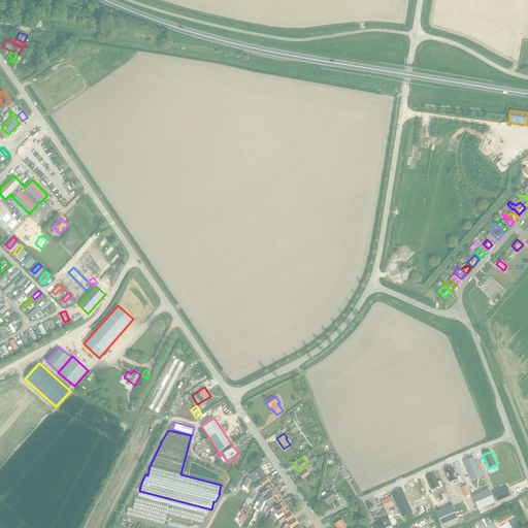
[(473,459),(465,462),(471,476),(480,472),(483,480),(486,479),(479,461),(475,462),(473,459)]
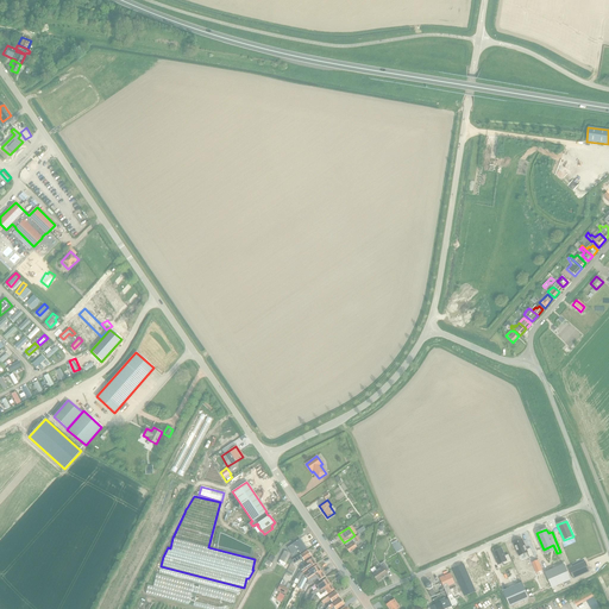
[(360,533),(364,531),(359,533),(358,534),(345,544),(346,546),(346,547),(350,552),(358,547),(356,544),(357,542),(363,538),(360,533)]
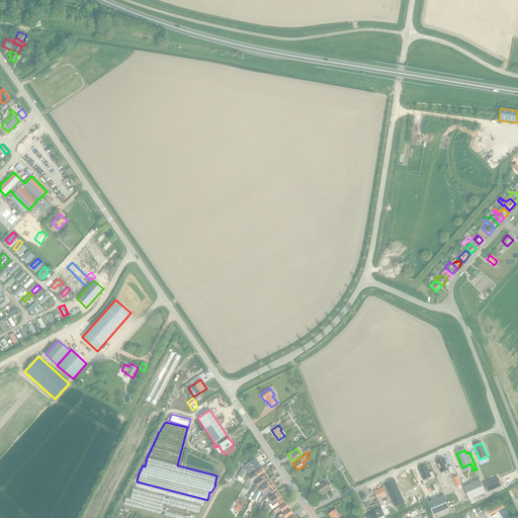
[(249,462),(244,465),(248,471),(253,468),(255,470),(260,466),(254,458),(249,461),(249,462)]
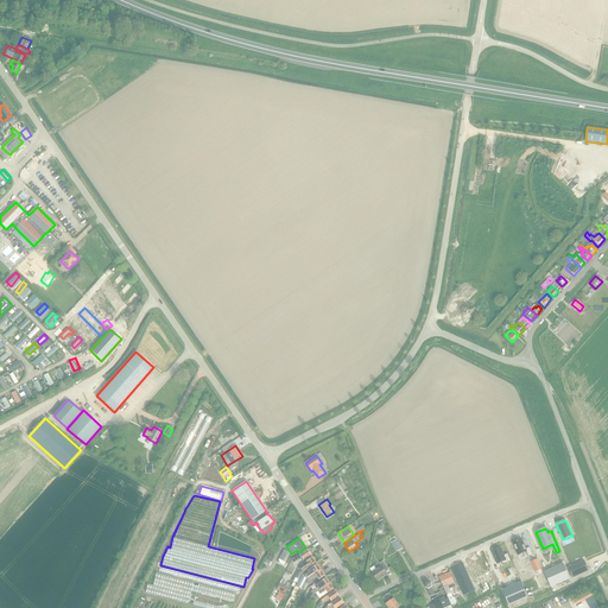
[(396,539),(391,543),(396,552),(401,549),(398,542),(396,539)]
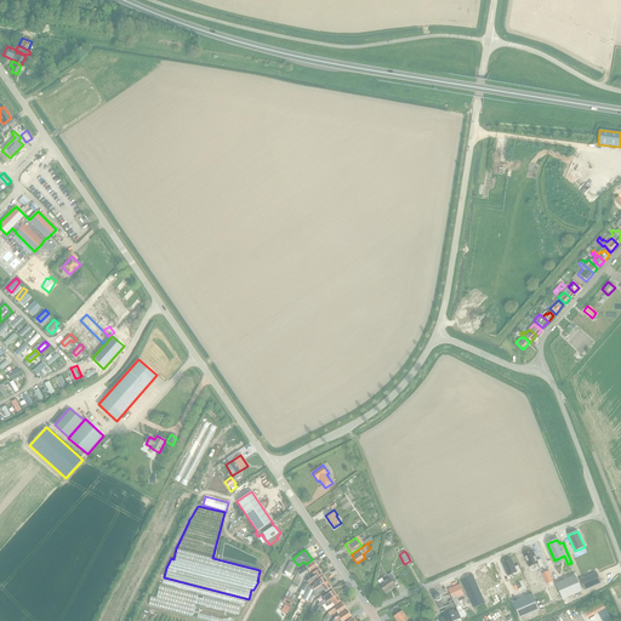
[(533,551),(524,554),(529,567),(537,563),(540,568),(545,567),(541,559),(537,560),(533,551)]
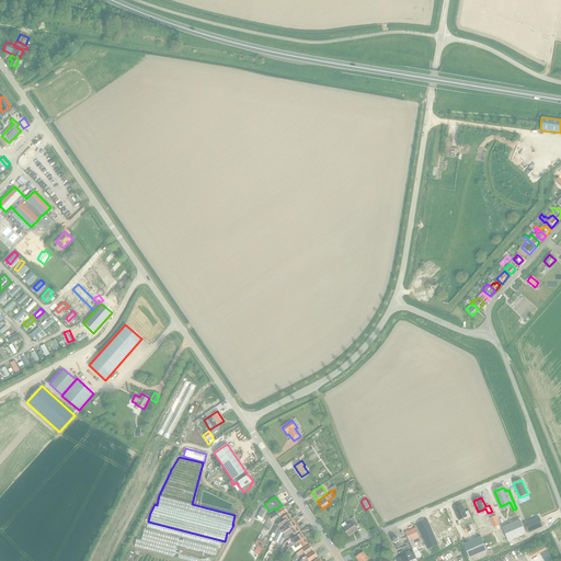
[(461,505),(454,508),(459,521),(464,518),(465,521),(471,517),(468,511),(465,512),(461,505)]
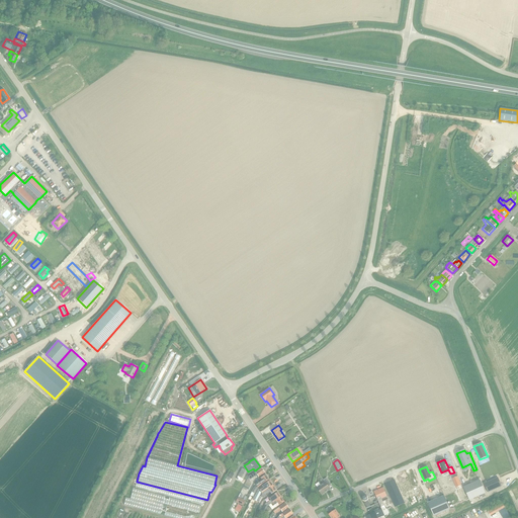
[(258,476),(264,471),(261,467),(249,476),(251,479),(257,475),(258,476)]
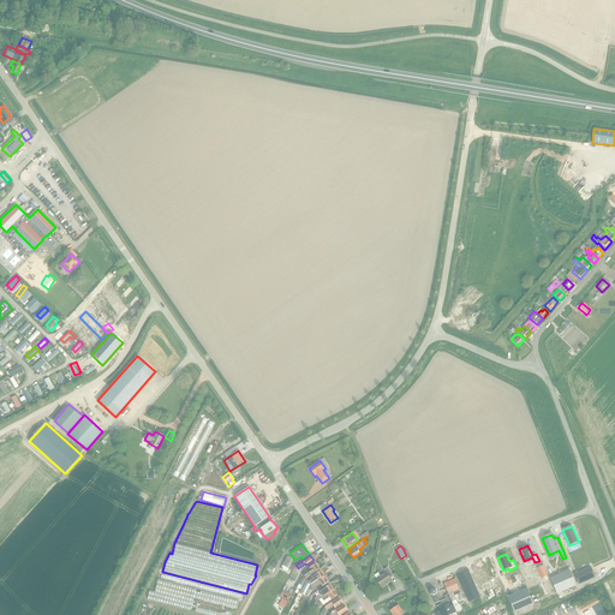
[(287,556),(280,568),(282,569),(285,567),(288,569),(290,567),(294,563),(293,561),(287,556)]
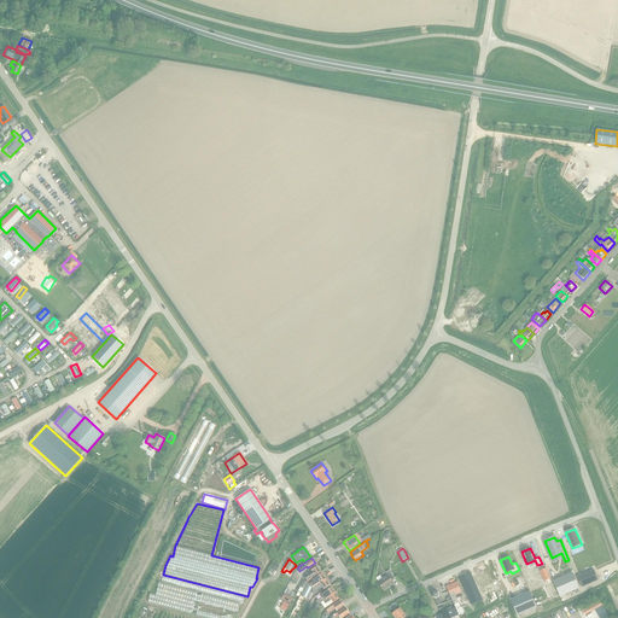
[(313,572),(305,577),(307,581),(321,571),(316,565),(310,570),(313,572)]
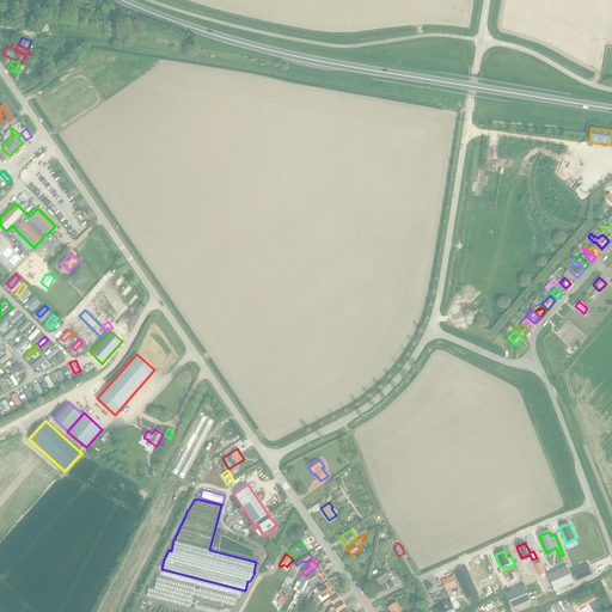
[(540,563),(534,565),(539,575),(545,573),(540,563)]
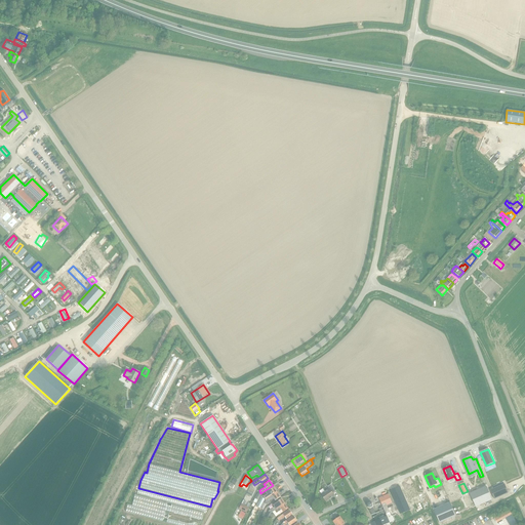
[(320,491),(321,494),(326,501),(334,495),(332,493),(335,491),(331,484),(328,486),(329,488),(325,491),(323,489),(320,491)]
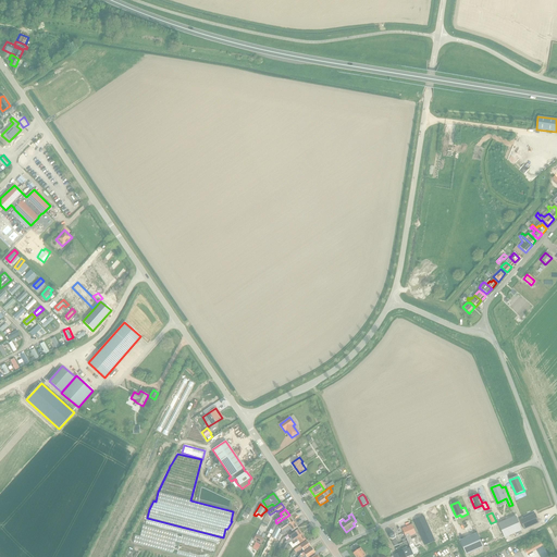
[(535,514),(520,520),(524,529),(539,522),(535,514)]
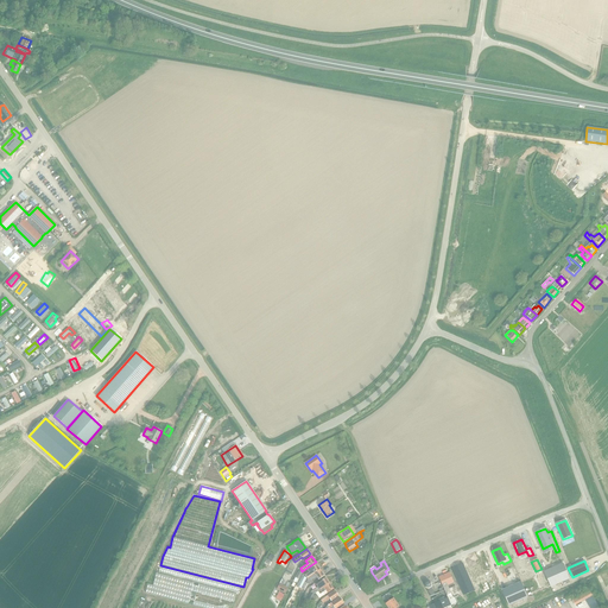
[(306,578),(308,578),(321,569),(317,563),(306,570),(308,571),(305,574),(308,577),(306,577),(306,578)]
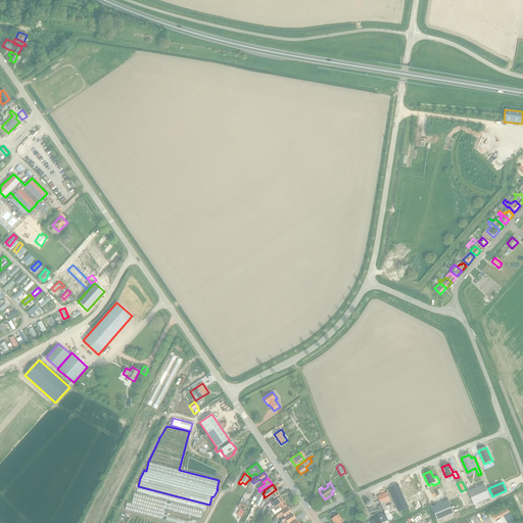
[(397,484),(388,488),(398,512),(409,508),(397,484)]
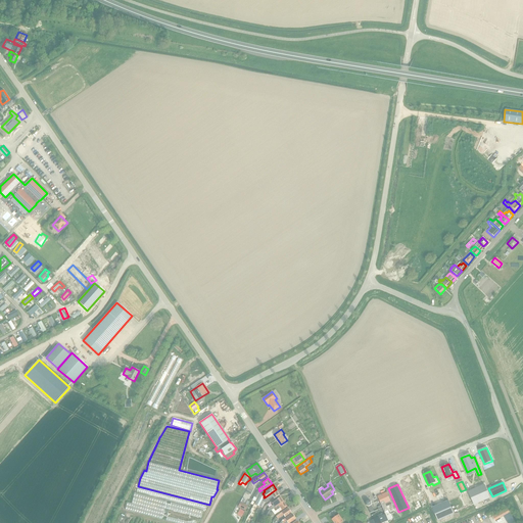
[(485,484),(469,491),(474,505),(490,497),(485,484)]
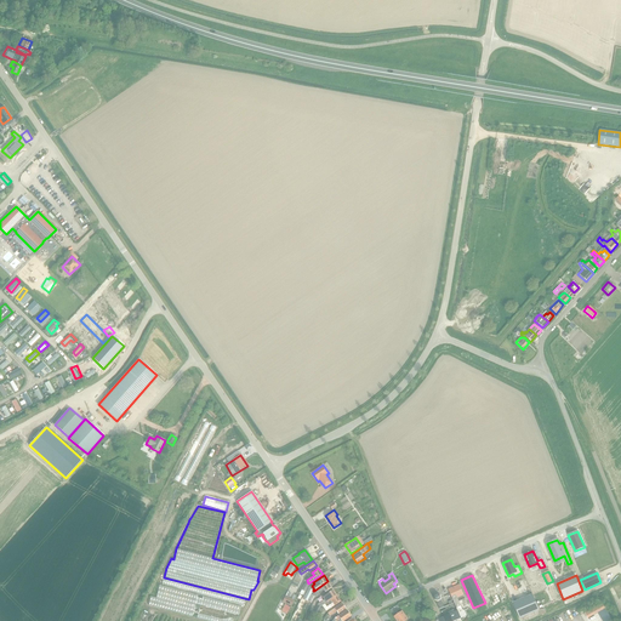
[(161,585),(243,607),(245,599),(164,579),(161,585)]
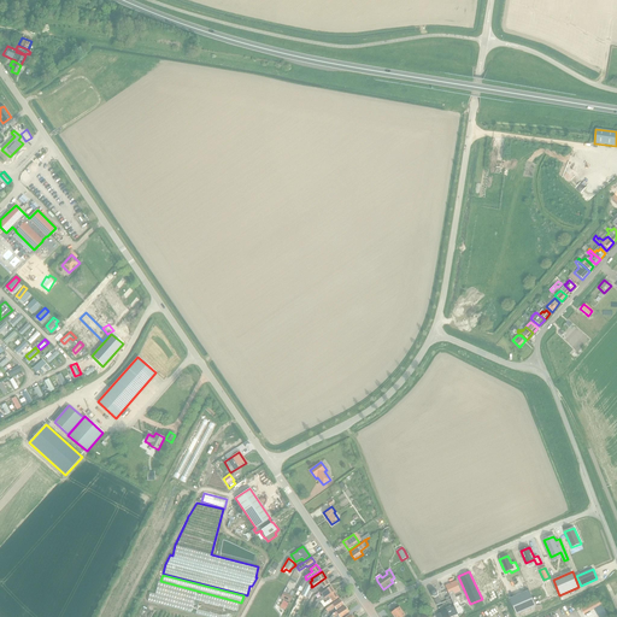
[(325,577),(311,587),(313,589),(321,585),(323,587),(329,583),(325,577)]
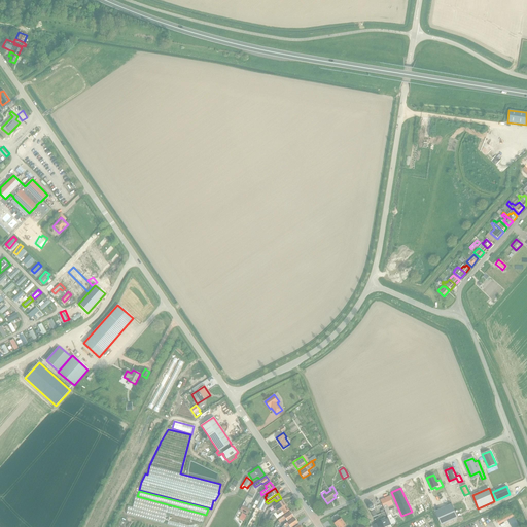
[(126,514),(175,526),(196,526),(197,525),(202,526),(204,515),(136,496),(133,507),(128,506),(126,514)]
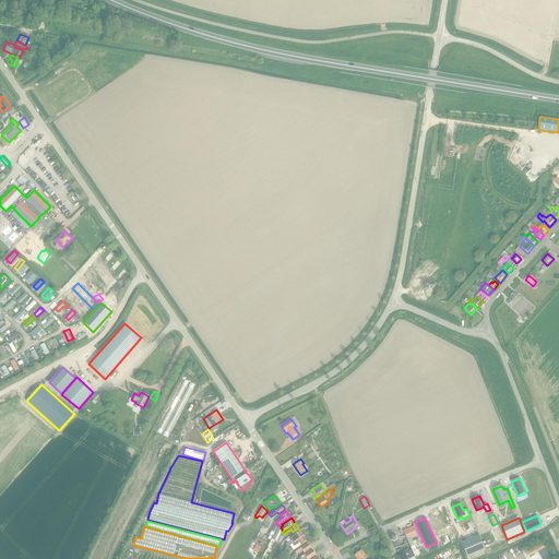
[(399,556),(394,557),(395,558),(408,558),(420,554),(418,549),(423,547),(418,538),(413,542),(412,538),(417,535),(414,526),(403,531),(408,543),(409,548),(407,548),(409,551),(405,552),(402,546),(400,546),(395,548),(399,556)]
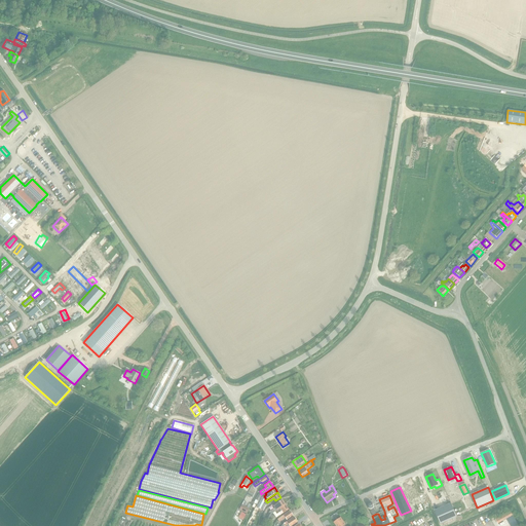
[(261,498),(257,508),(260,510),(265,500),(261,498)]
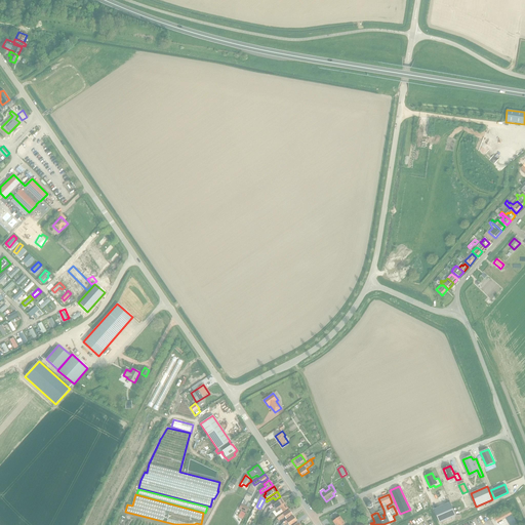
[(274,511),(284,502),(281,497),(273,503),(275,506),(270,509),(271,510),(269,511),(265,519),(268,521),(271,514),(274,511)]
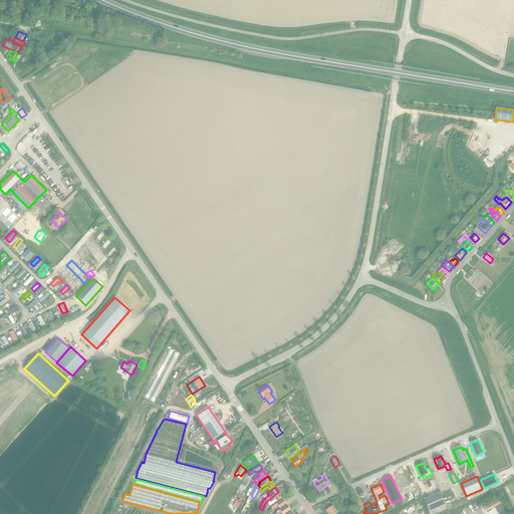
[(405,494),(408,499),(419,494),(417,489),(405,494)]
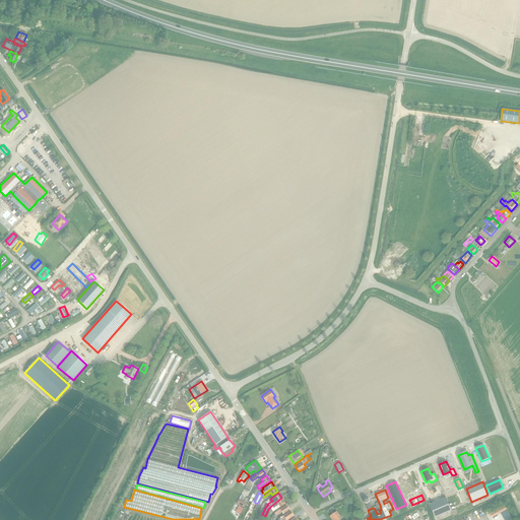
[(363,500),(363,501),(363,502),(364,502),(364,503),(365,503),(365,504),(368,510),(372,508),(370,502),(370,501),(370,500),(370,499),(369,499),(369,498),(368,498),(368,497),(367,497),(366,497),(365,498),(364,498),(364,499),(363,499),(363,500)]
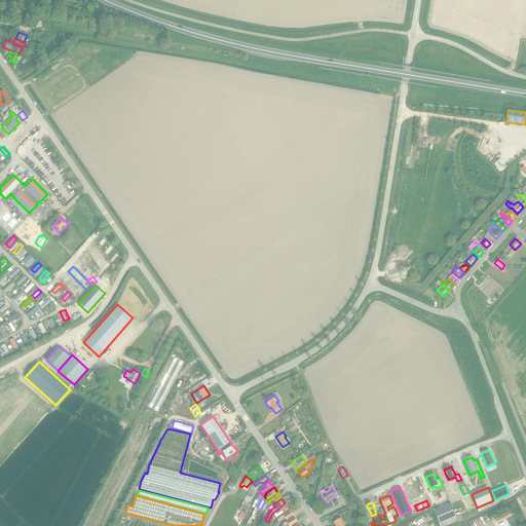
[(278,515),(283,512),(284,512),(289,509),(285,503),(274,512),(275,512),(276,513),(277,513),(278,515)]
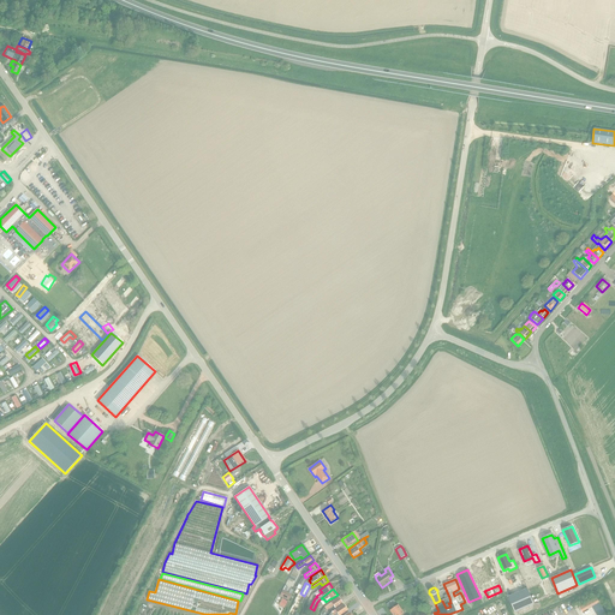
[(527,589),(508,597),(514,613),(533,604),(527,589)]
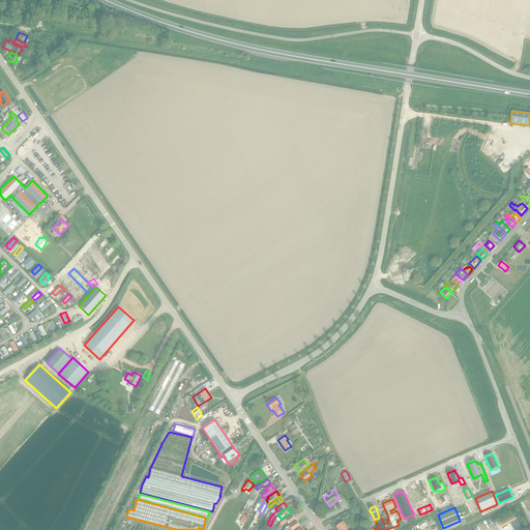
[(282,526),(288,522),(289,523),(295,519),(292,513),(278,523),(282,526)]
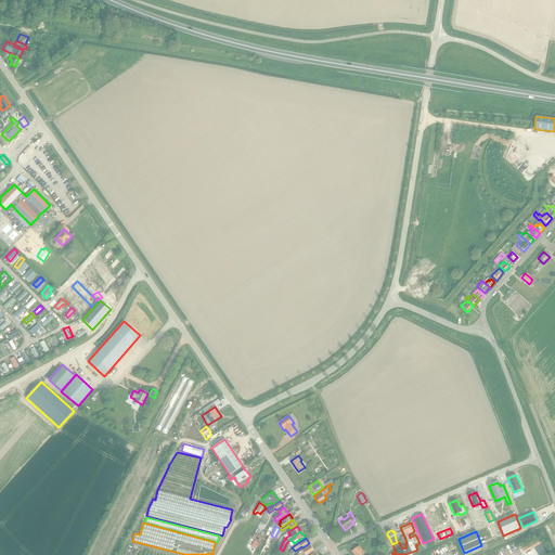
[(538,539),(523,547),(525,553),(534,547),(538,554),(546,554),(541,544),(538,539)]
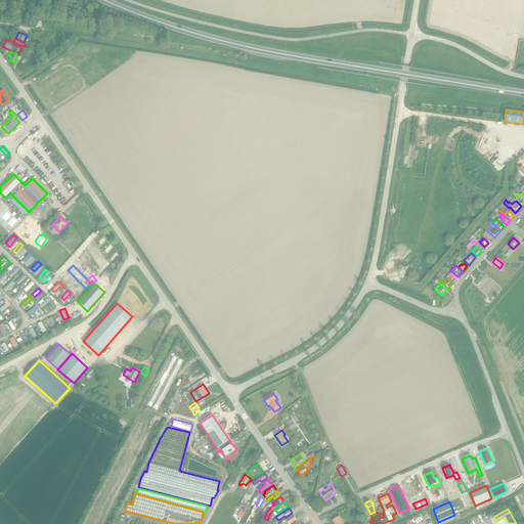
[(284,523),(286,523),(286,522),(287,521),(289,523),(296,519),(292,514),(280,522),(281,522),(279,523),(284,523)]
